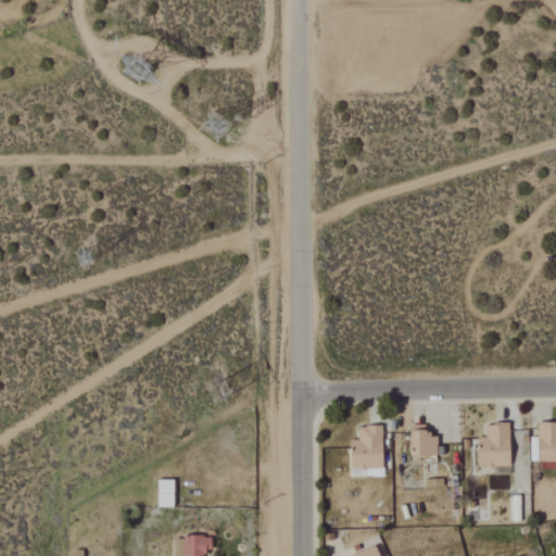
[(555,469),(555,422),(536,424),(538,469),(555,469)]
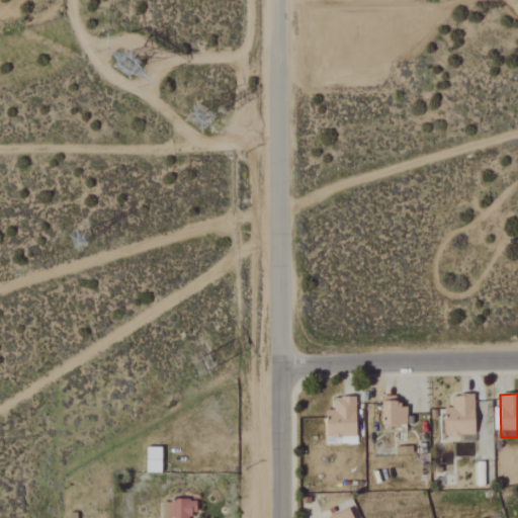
[(475,435),(473,395),(451,396),(452,408),(444,408),(445,435),(475,435)]
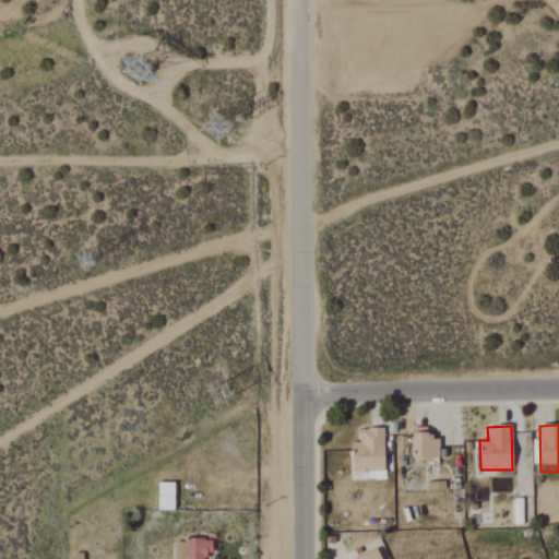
[(439,439),(427,439),(427,427),(413,427),(412,466),(438,467),(439,439)]
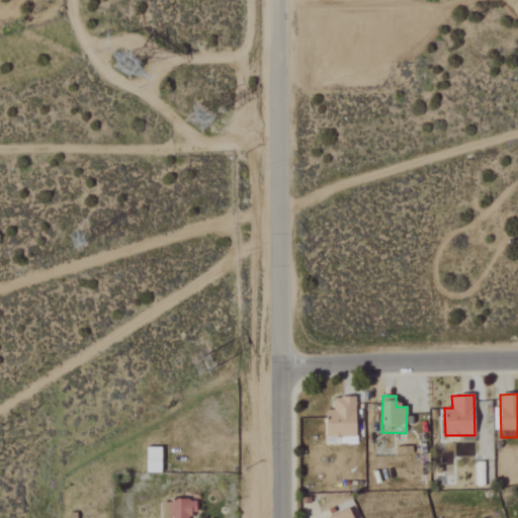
[(146,472),(161,472),(161,447),(145,447),(146,472)]
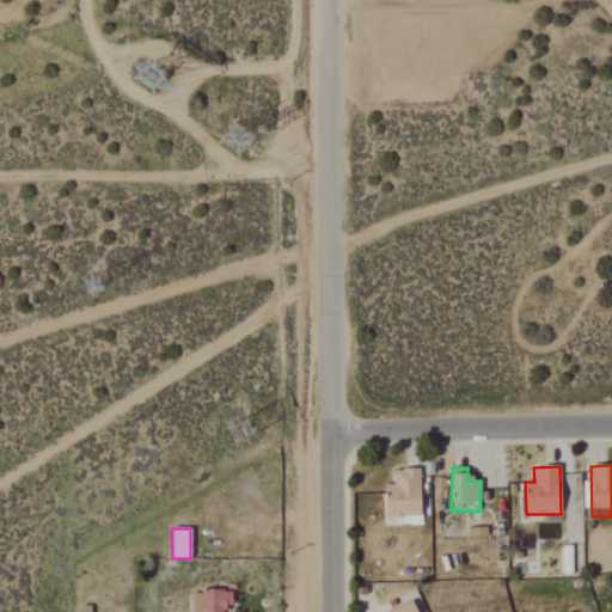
[(227,611),(228,592),(190,592),(189,611),(227,611)]
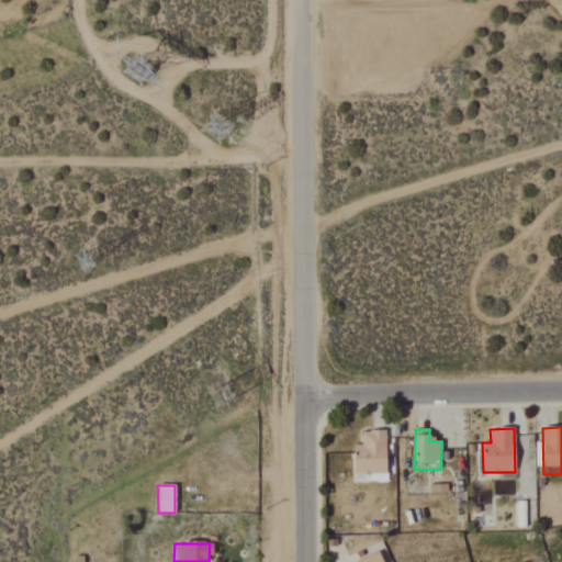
[(352,561),(381,561),(379,552),(352,561)]
